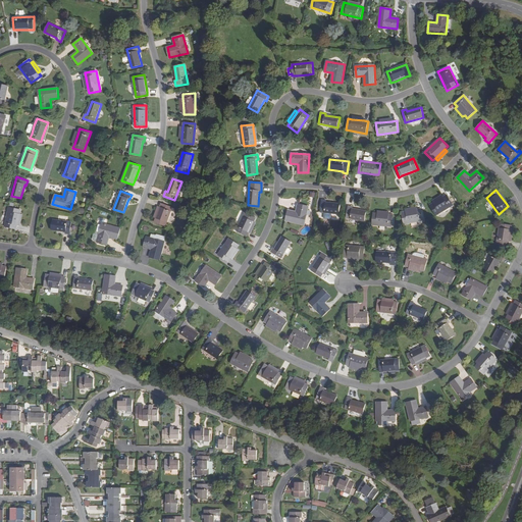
[(508,202),(501,192),(499,194),(506,203),(508,202)]
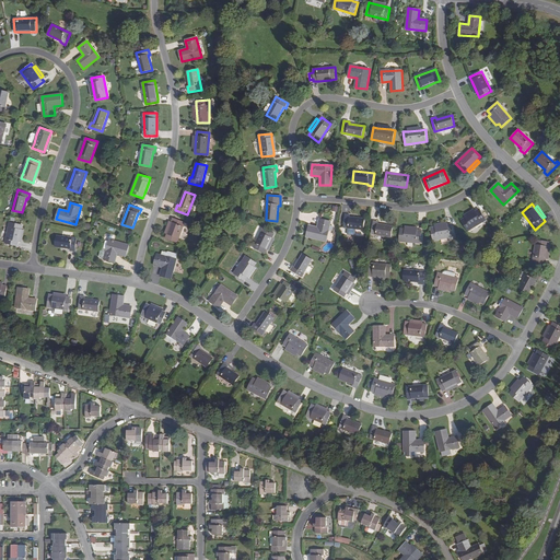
[(487,220),(479,209),(476,211),(465,218),(461,221),(467,232),(487,220)]
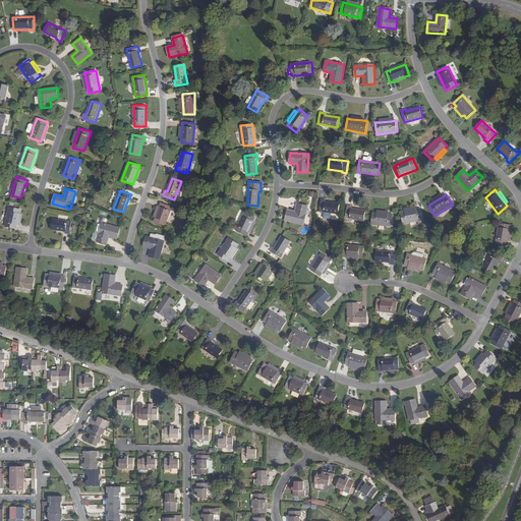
[(441,194),(430,200),(432,203),(443,196),(441,194)]
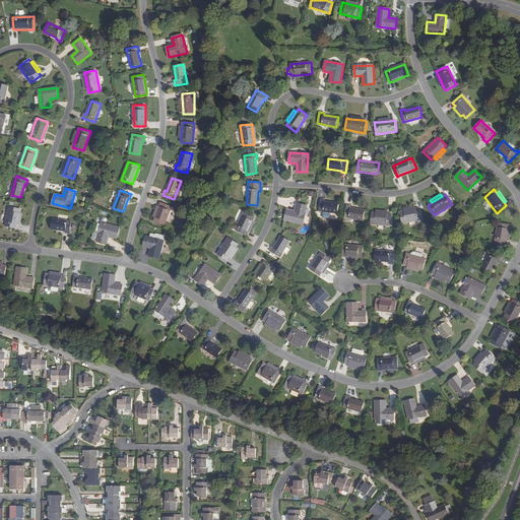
[(325,199),(320,199),(319,211),(338,213),(338,212),(339,203),(325,201),(325,199)]
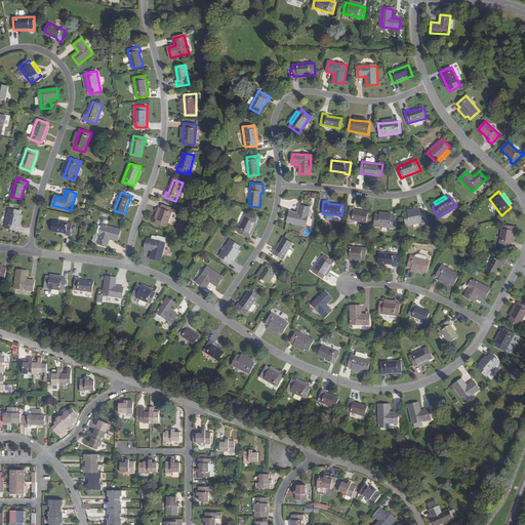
[(173,208),(163,204),(161,208),(157,219),(156,224),(166,228),(173,208)]
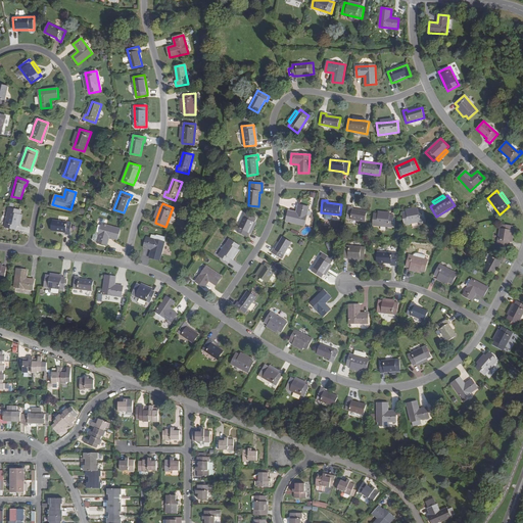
[(297,212),(289,210),(286,221),(304,226),(308,207),(298,205),(297,212)]
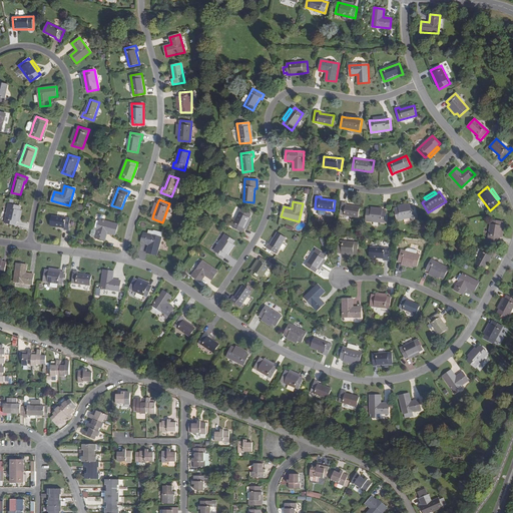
[(347,202),(342,202),(340,214),(359,217),(361,207),(347,205),(347,202)]
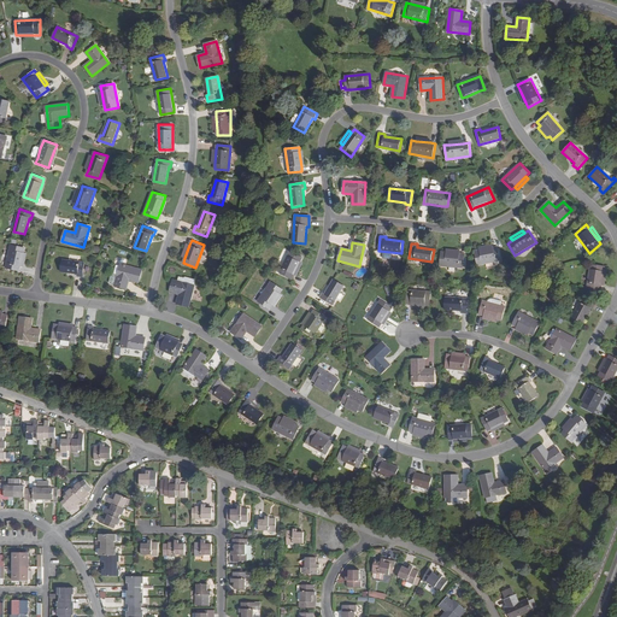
[(19,271),(21,266),(23,253),(24,247),(11,245),(6,269),(19,271)]
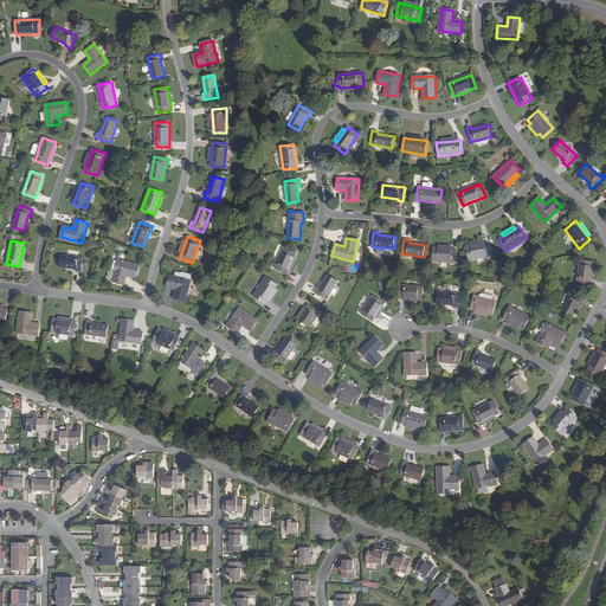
[(492,256),(489,243),(484,244),(471,246),(466,247),(469,260),(492,256)]
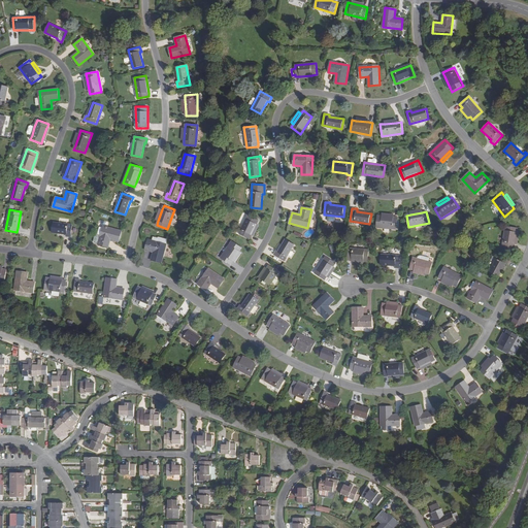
[(250,239),(252,235),(257,224),(259,220),(249,216),(239,234),(250,239)]
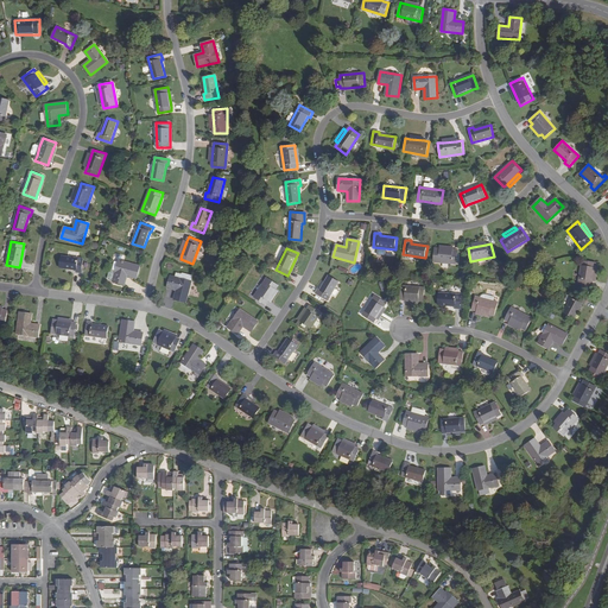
[(457,265),(458,251),(454,251),(439,249),(435,248),(432,261),(457,265)]
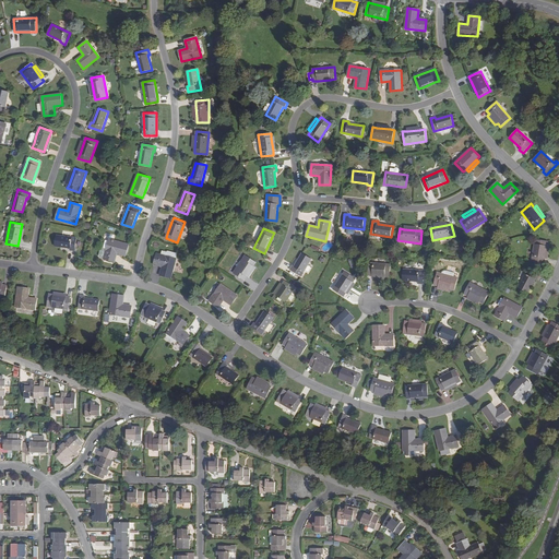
[(75,251),(76,238),(57,235),(55,246),(70,248),(70,250),(75,251)]
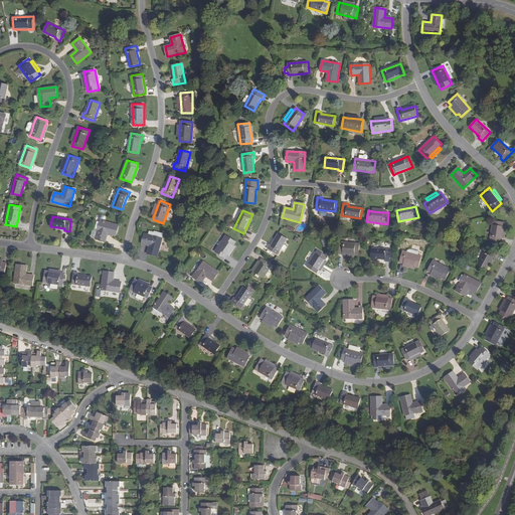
[(502,242),(502,238),(504,226),(505,222),(493,220),(490,240),(502,242)]
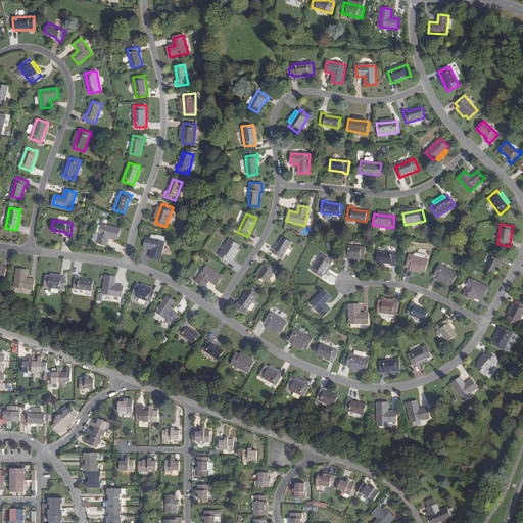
[(120,229),(103,225),(100,234),(98,242),(107,245),(109,237),(117,239),(120,229)]
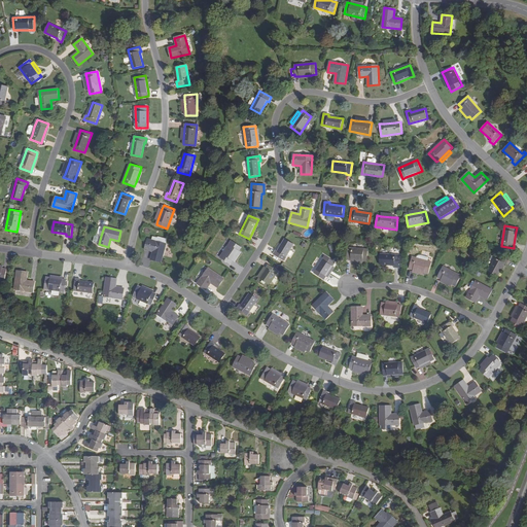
[(276,250),(273,254),(284,260),(293,244),(285,239),(278,251),(276,250)]
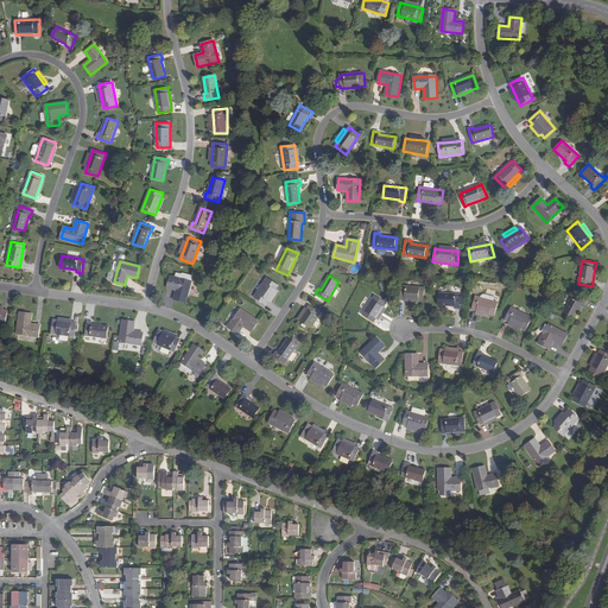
[(175,299),(187,303),(191,282),(176,278),(171,277),(168,287),(177,290),(175,299)]
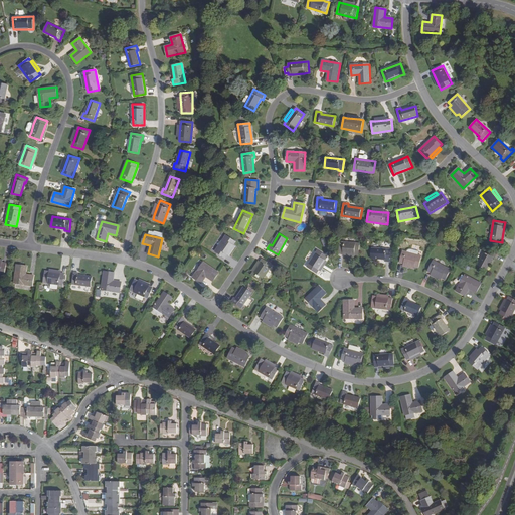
[(224,259),(227,254),(234,244),(236,241),(226,235),(215,251),(224,259)]
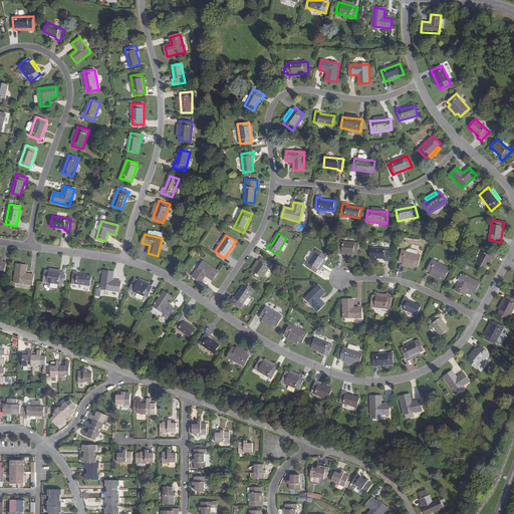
[(358,255),(359,244),(338,242),(338,253),(341,253),(354,255),(358,255)]
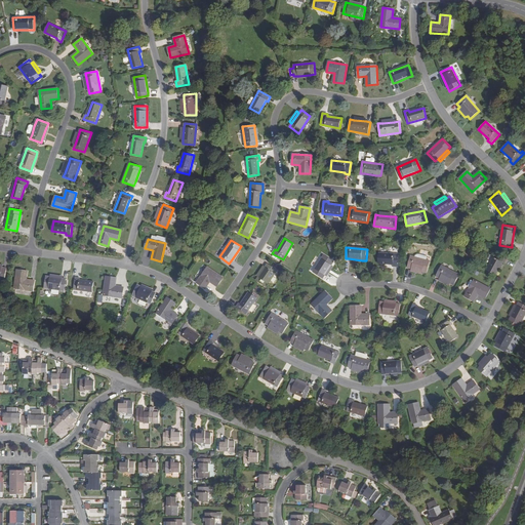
[(241,251),(239,249),(232,259),(234,261),(241,251)]
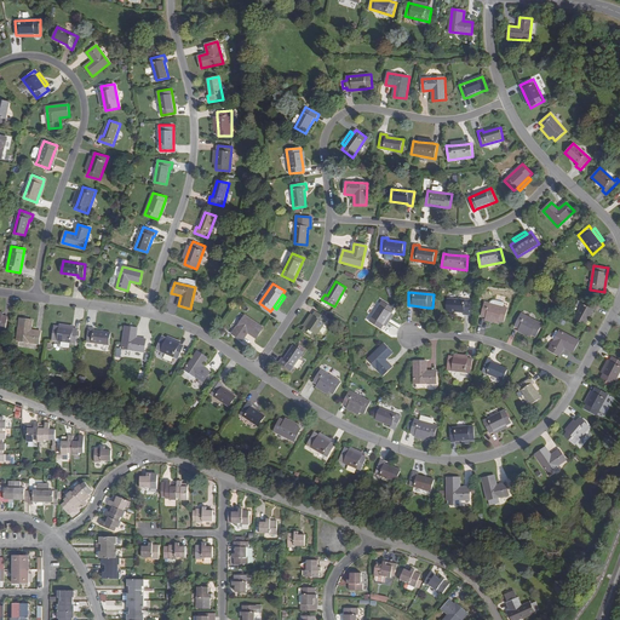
[(469,315),(470,300),(447,299),(446,311),(463,313),(463,314),(469,315)]
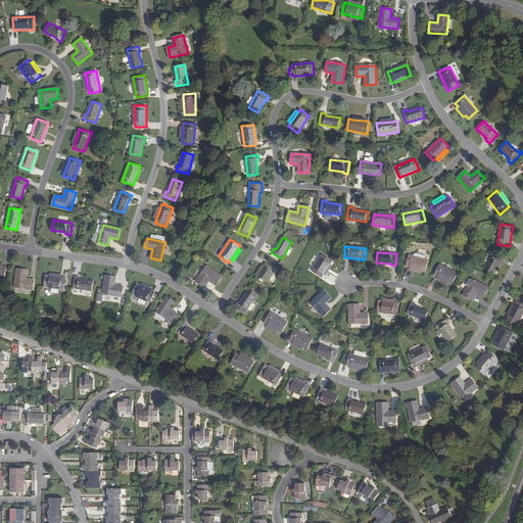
[(502,264),(505,258),(493,252),(485,270),(493,274),(501,263),(502,264)]
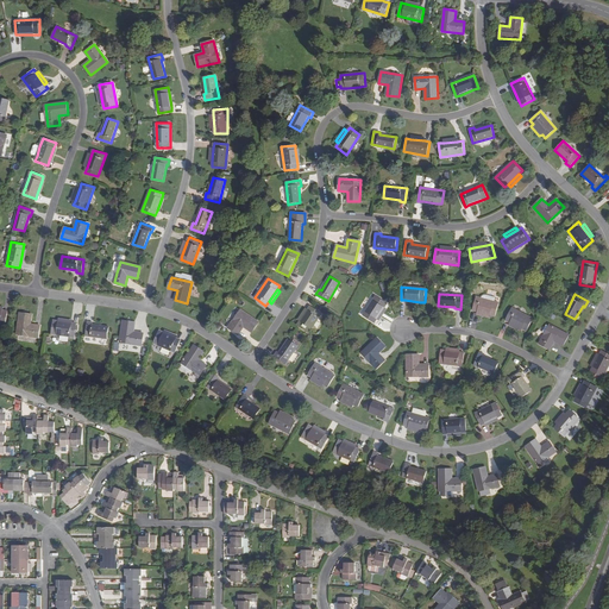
[(374,324),(377,319),(384,307),(387,302),(376,295),(363,316),(374,324)]
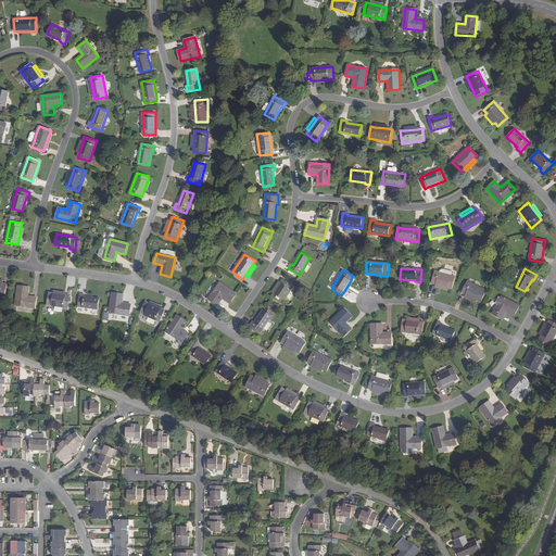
[(431,283),(436,285),(449,288),(453,289),(456,277),(452,276),(439,273),(434,272),(431,283)]
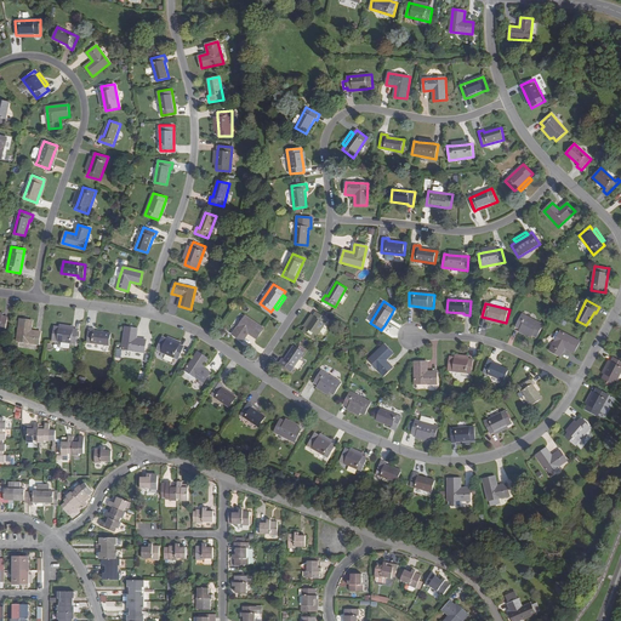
[(329,320),(317,312),(314,315),(306,328),(303,332),(314,340),(329,320)]
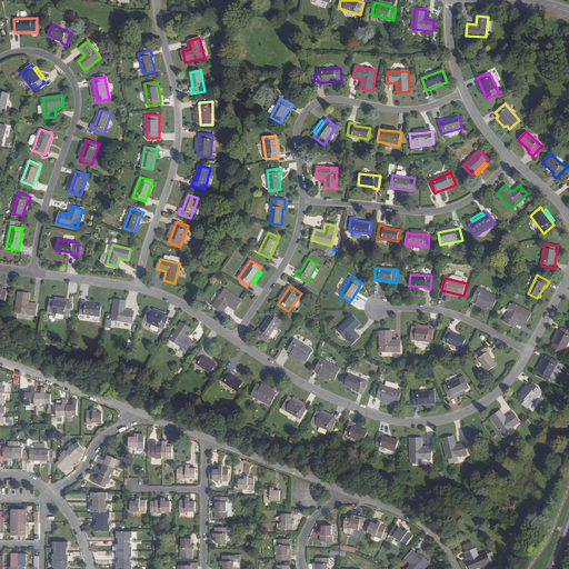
[(355,300),(361,289),(359,287),(352,298),(355,300)]
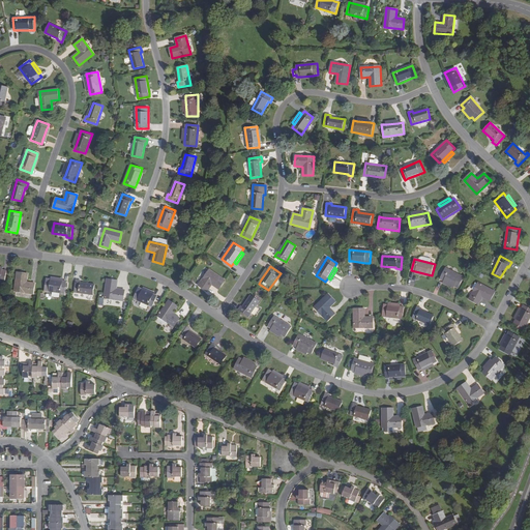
[(265,268),(259,278),(261,280),(268,269),(265,268)]
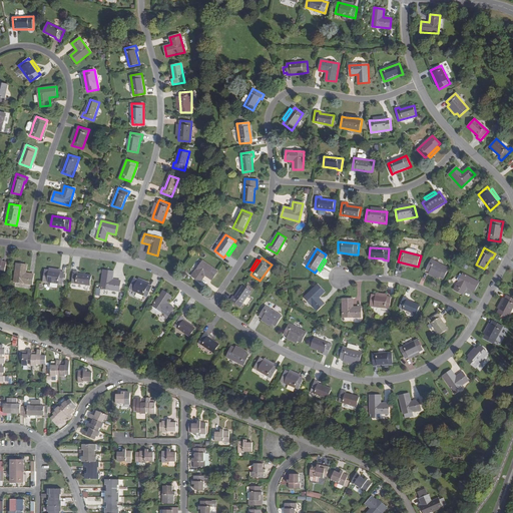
[(426,270),(430,272),(440,278),(444,279),(449,269),(431,260),(426,270)]
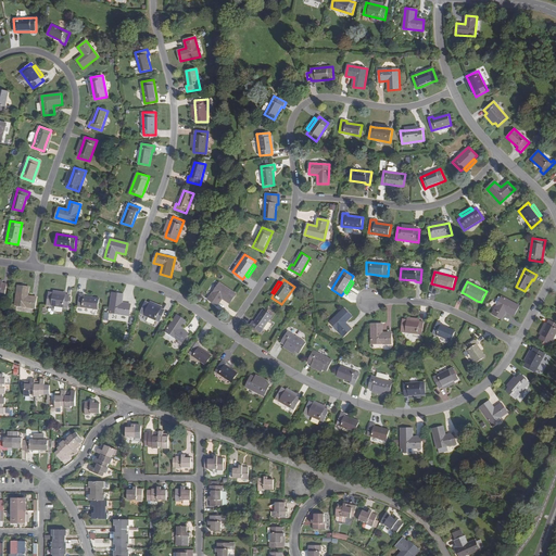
[(230,303),(236,294),(219,283),(209,299),(217,305),(223,299),(230,303)]
